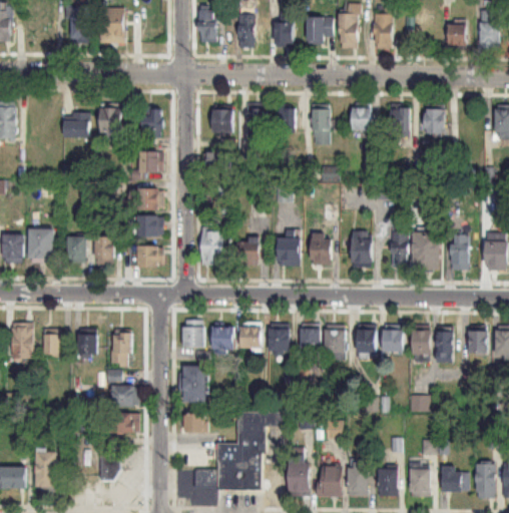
[(9,1),(0,1),(0,41),(9,42),(9,1)]
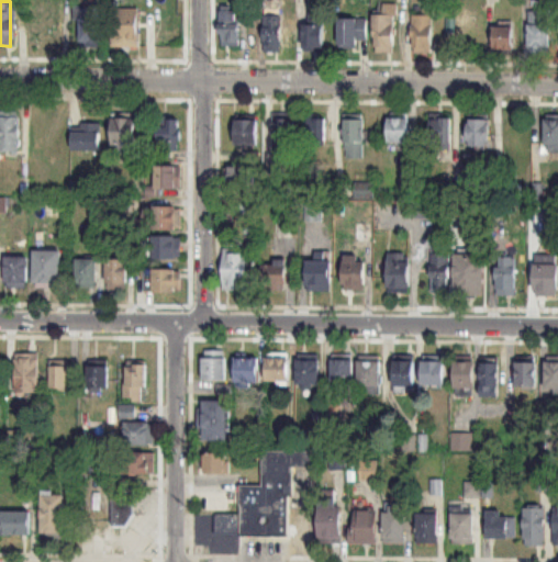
[(391,54),(392,7),(381,6),(381,15),(371,14),(370,54),(391,54)]
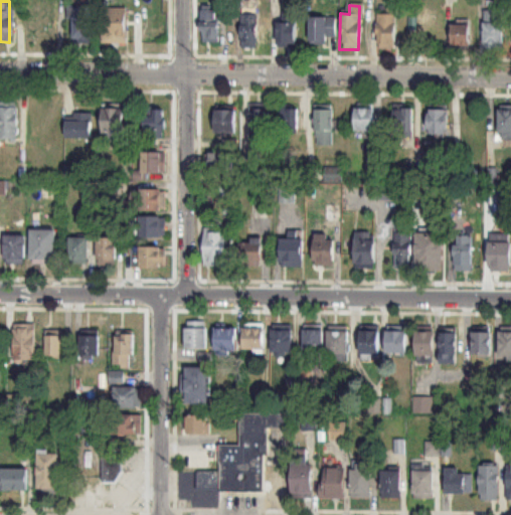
[(65,8),(65,41),(82,41),(82,26),(89,26),(89,8),(65,8)]
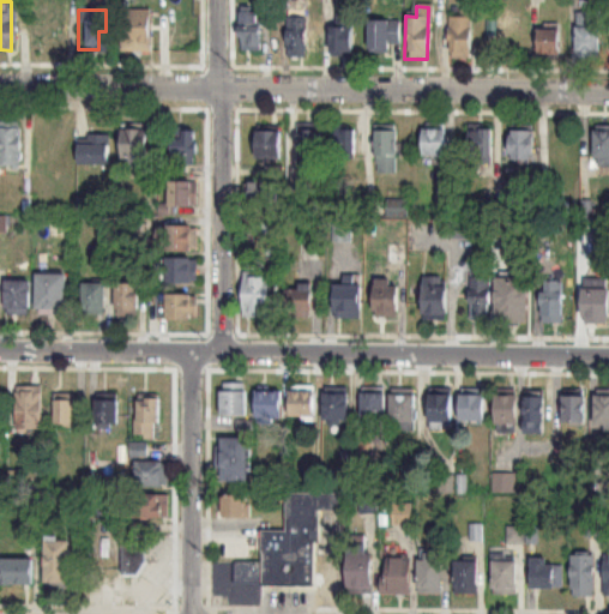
[(148,52),(148,10),(119,10),(119,52),(148,52)]
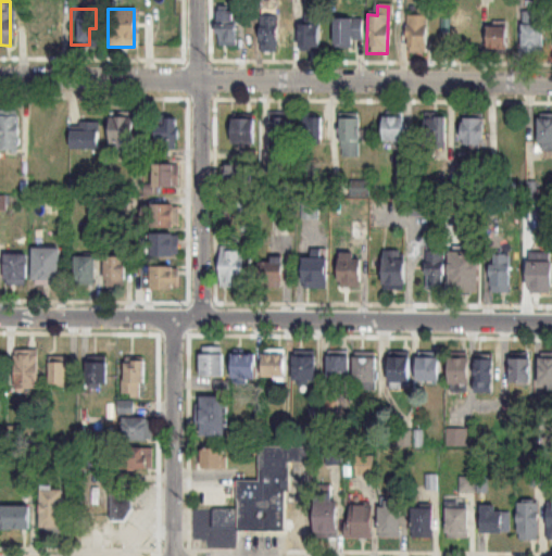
[(214,12),(214,46),(235,46),(234,12),(214,12)]
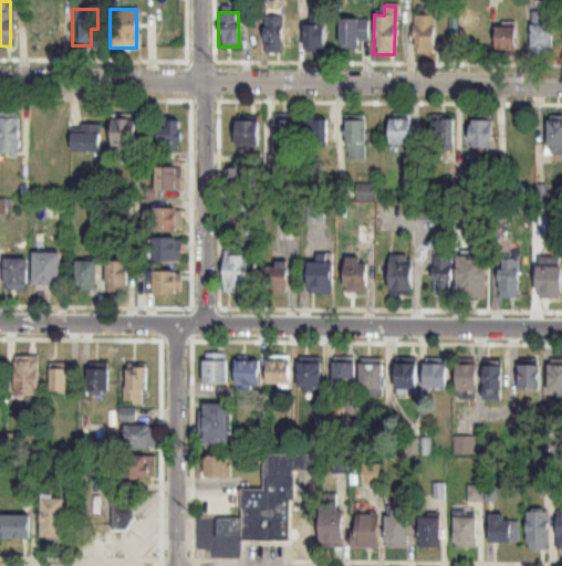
[(530,53),(551,53),(551,12),(530,12),(530,53)]
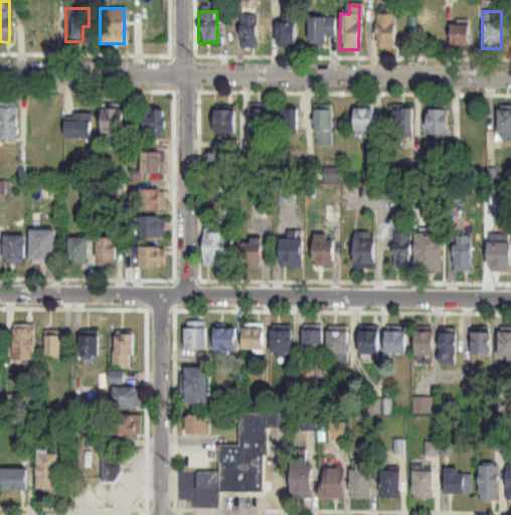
[(393,14),(375,14),(375,50),(393,50),(393,14)]
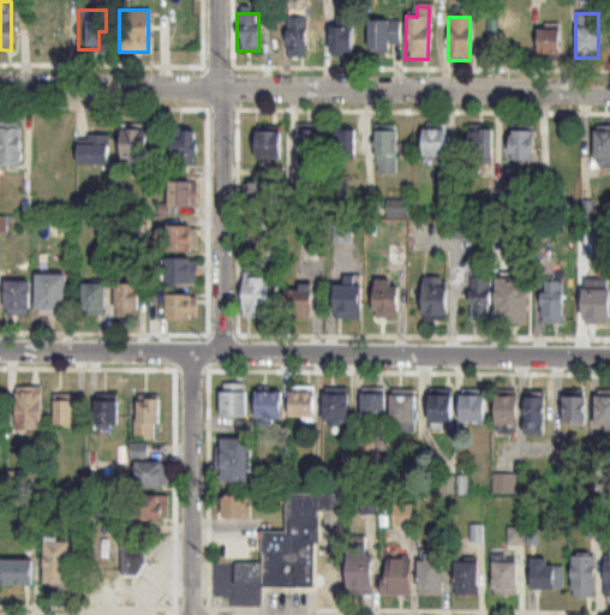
[(304,18),(283,18),(283,59),(304,59),(304,18)]
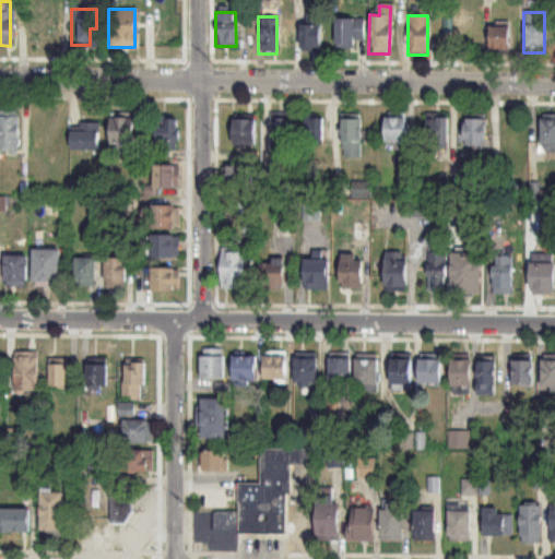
[(333,20),(333,50),(353,50),(353,40),(362,40),(362,20),(333,20)]
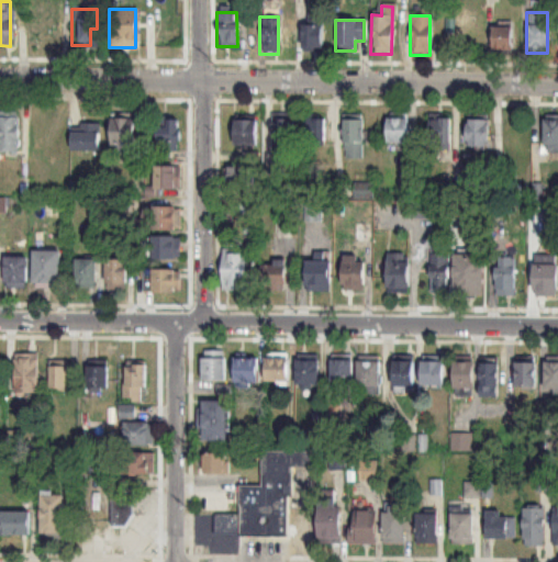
[(320,53),(320,25),(300,25),(300,53),(320,53)]
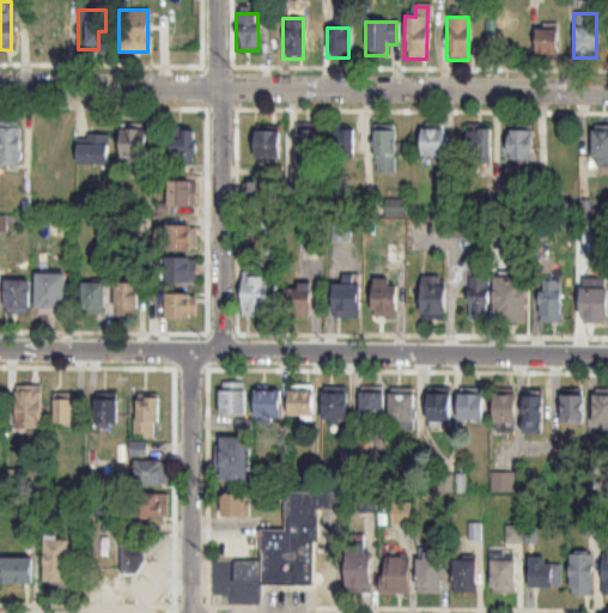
[(555,30),(535,30),(535,59),(555,59),(555,30)]
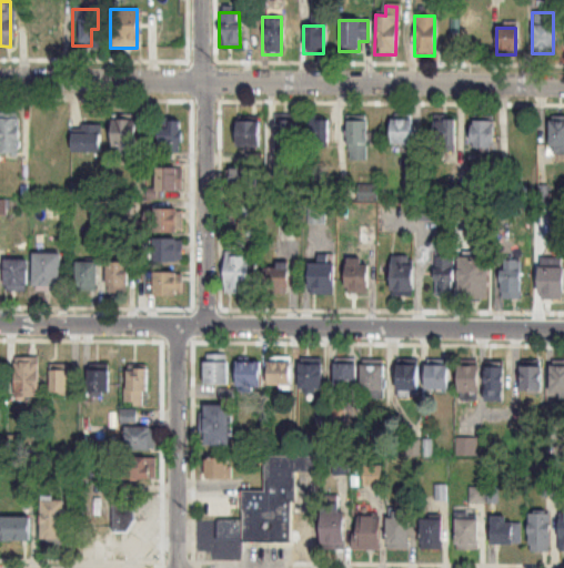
[(0,154),(17,155),(17,113),(0,113),(0,154)]
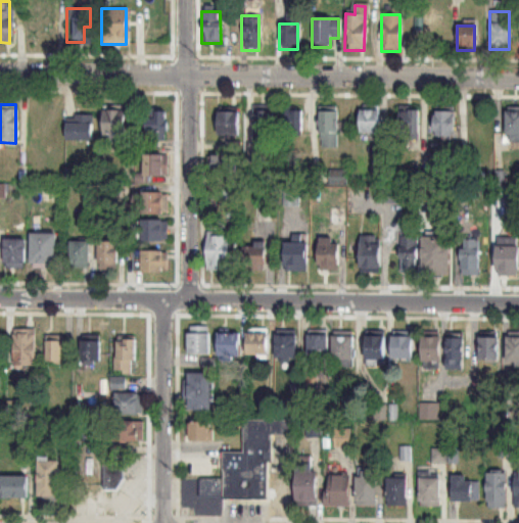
[(124,107),(101,107),(101,145),(124,145),(124,107)]
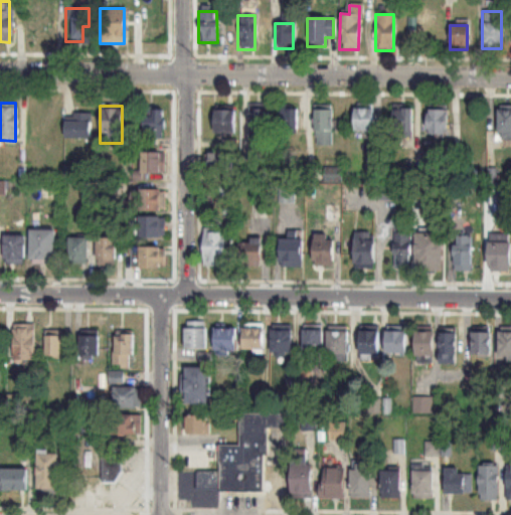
[(141,120),(141,140),(161,140),(161,109),(149,109),(149,120),(141,120)]
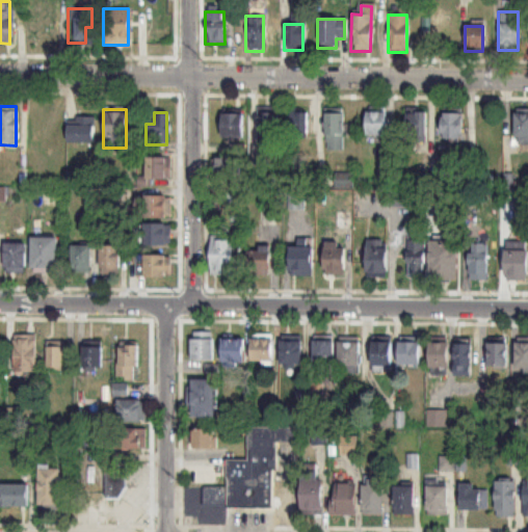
[(257,150),(274,150),(274,112),(257,112),(257,150)]
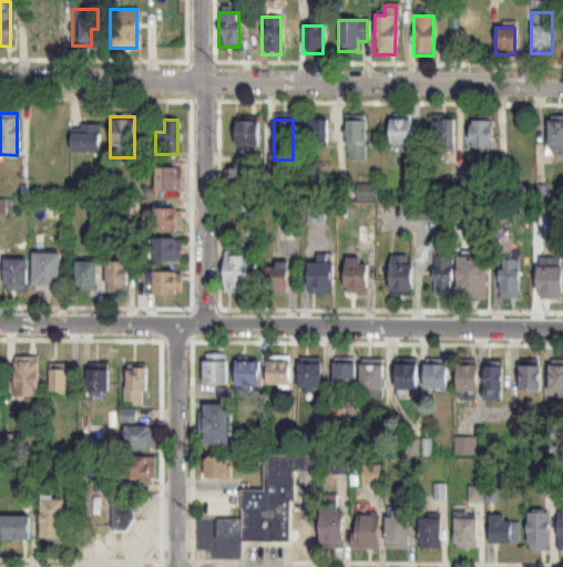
[(325,120),(307,120),(307,145),(325,145),(325,120)]
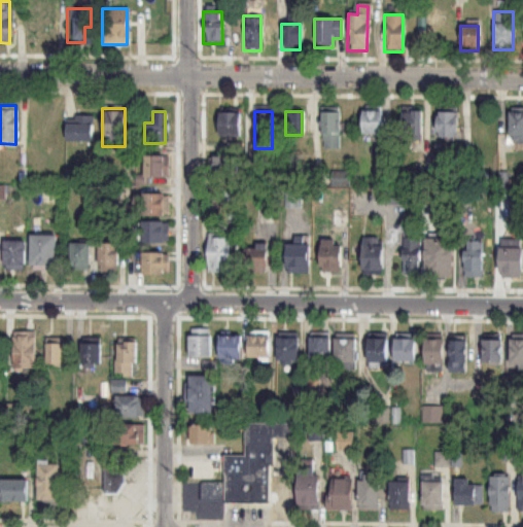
[(360,135),(380,135),(381,111),(361,111),(360,135)]
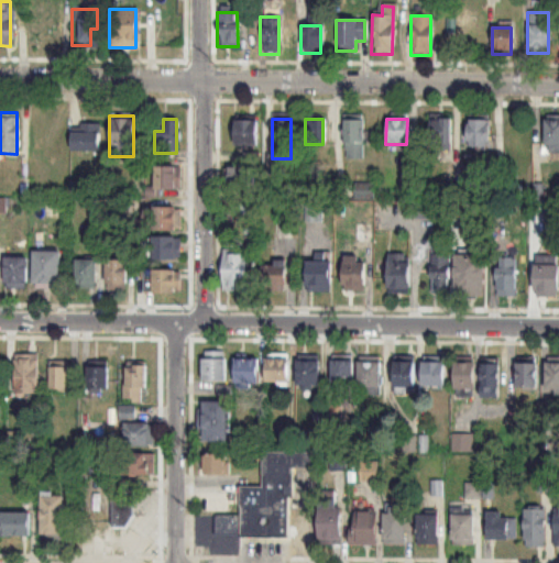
[(449,151),(449,119),(428,119),(428,151),(449,151)]
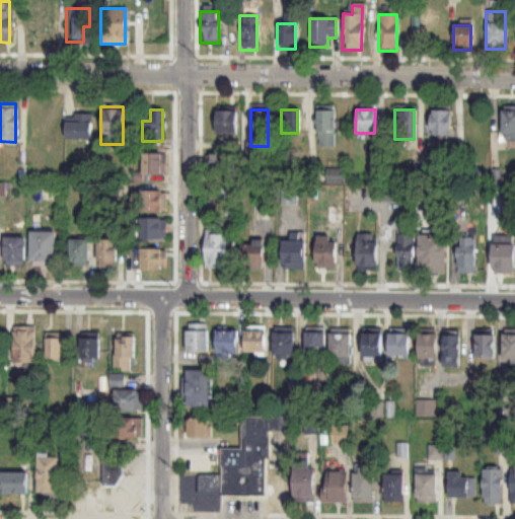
[(501,142),(514,141),(514,109),(501,110),(501,142)]
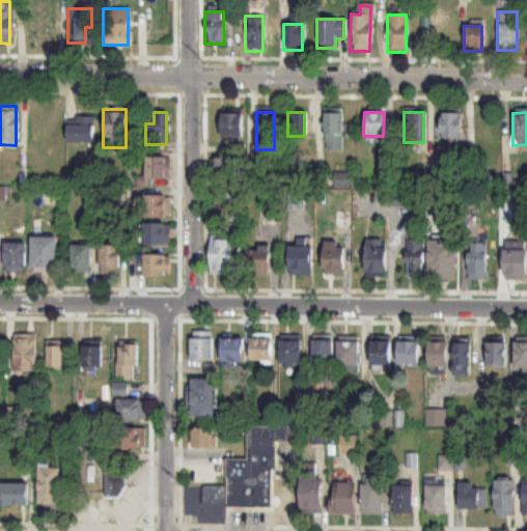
[(240,113),(219,113),(219,139),(240,139),(240,113)]
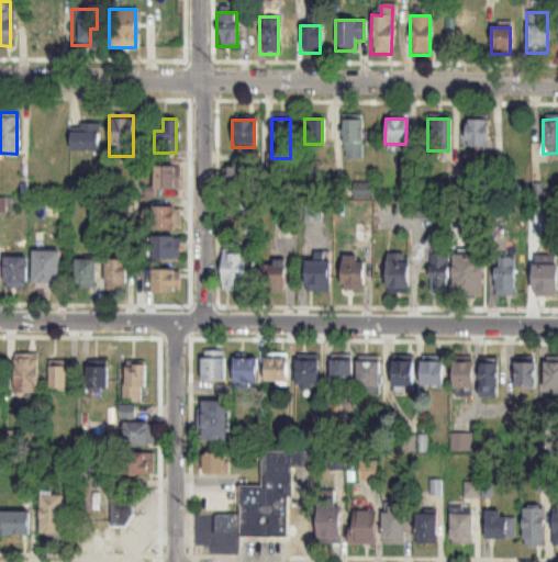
[(359,120),(342,120),(342,160),(359,160),(359,120)]
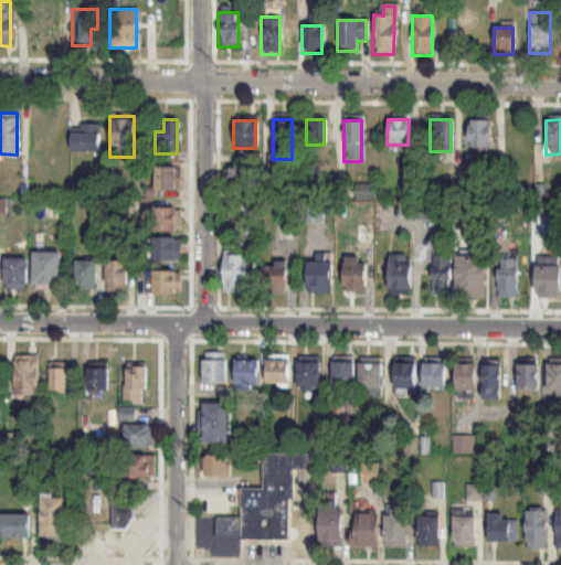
[(467,148),(489,148),(489,120),(467,120),(467,148)]
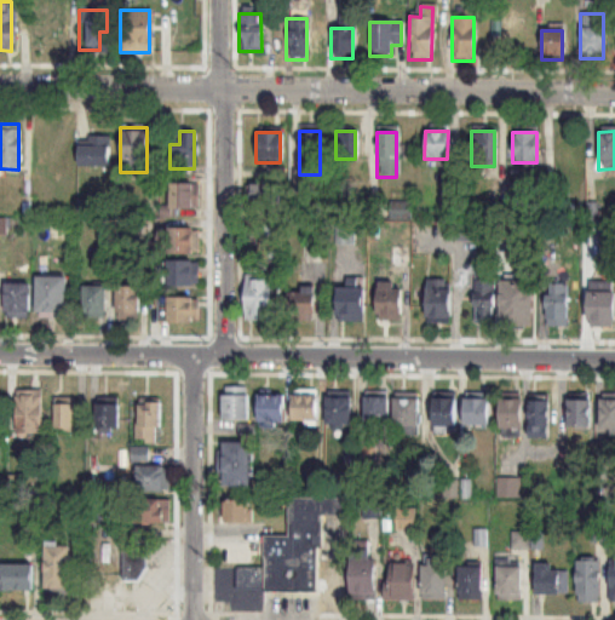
[(76,167),(107,167),(107,138),(76,138),(76,167)]
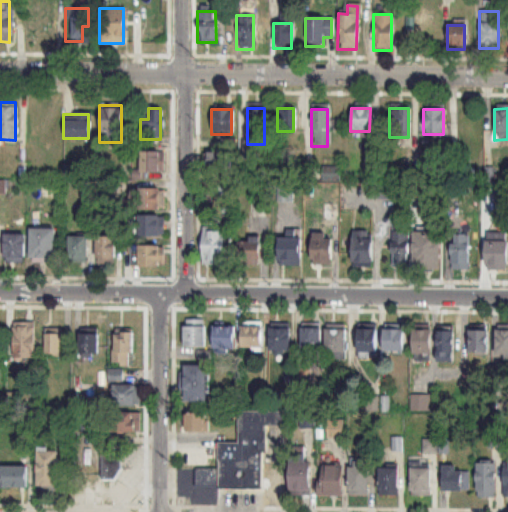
[(137,173),(161,173),(161,151),(137,151),(137,173)]
